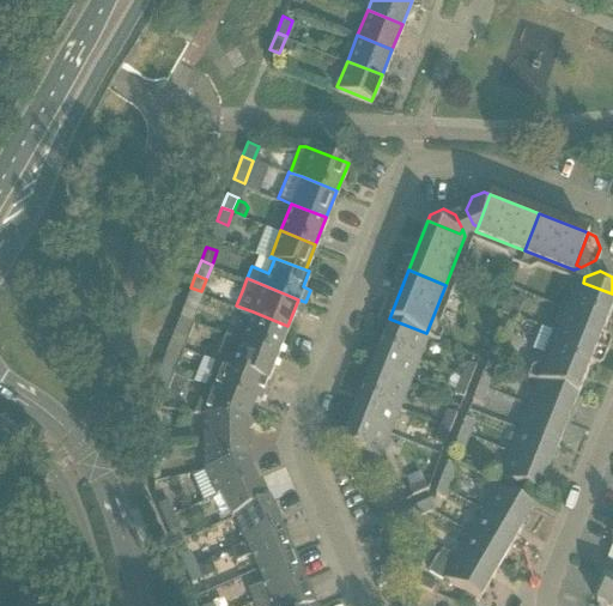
[(578,280),(559,329),(596,344),(612,301),(612,294),(583,283),(578,280)]
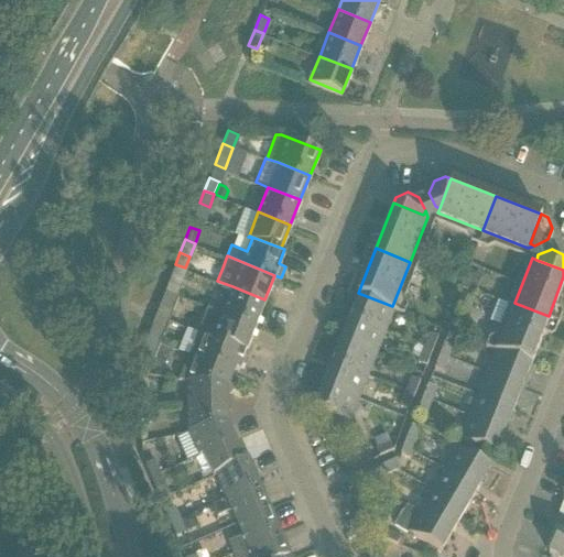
[(181,280),(185,268),(175,264),(171,275),(181,280)]
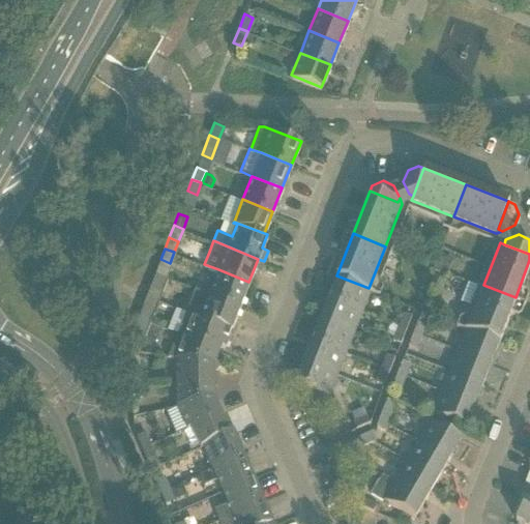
[(438,251),(433,265),(447,270),(452,256),(438,251)]
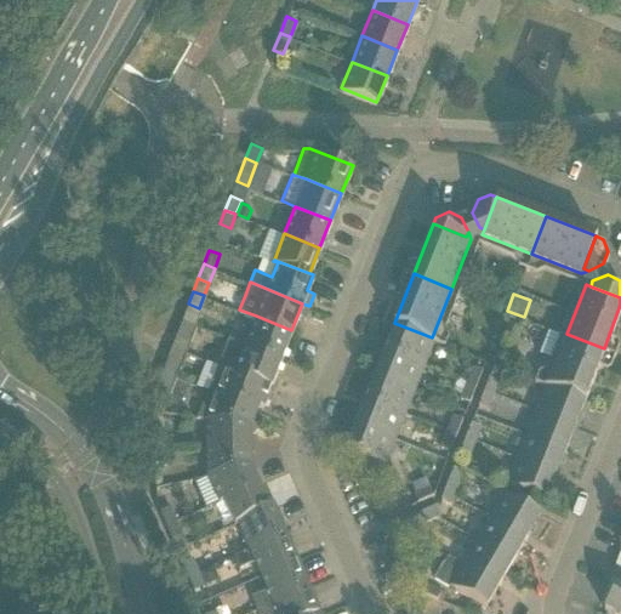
[(193,322),(199,308),(188,303),(182,318),(193,322)]
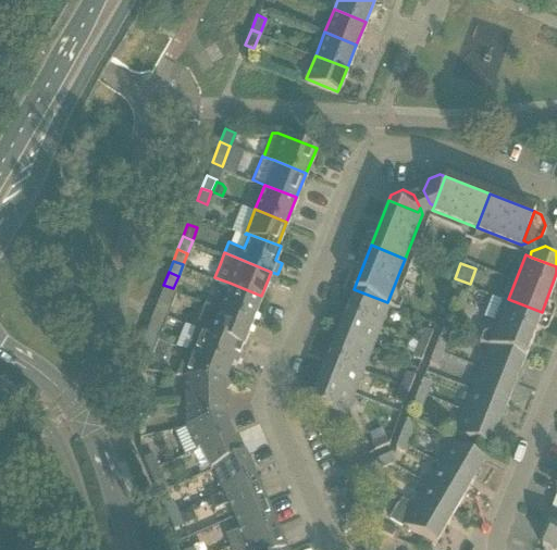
[(252,320),(261,296),(230,283),(220,307),(252,320)]
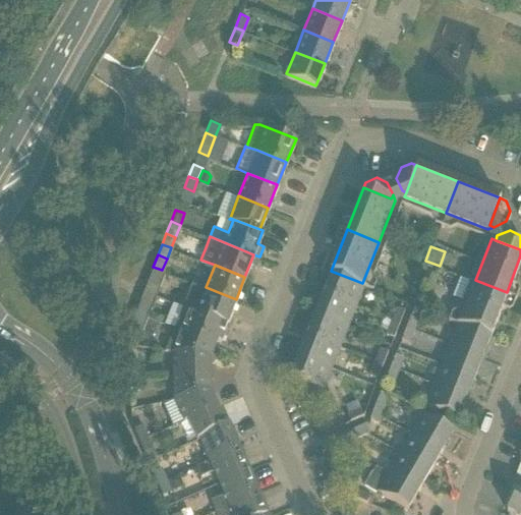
[(150,273),(148,279),(160,283),(165,271),(162,270),(153,267),(150,273)]
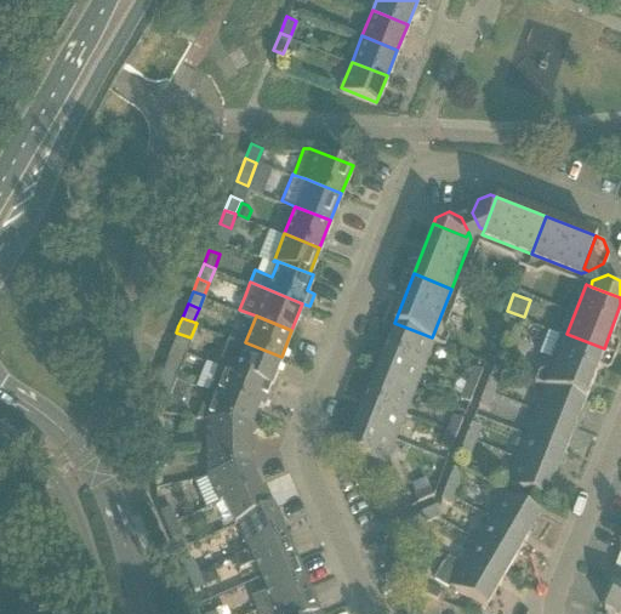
[(385,348),(423,363),(433,339),(432,337),(394,323),(385,348)]
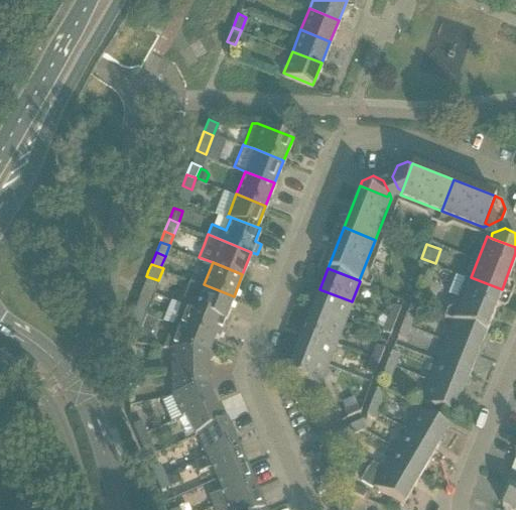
[(455,272),(447,291),(463,297),(454,319),(486,331),(502,289),(471,277),(470,277),(455,272)]
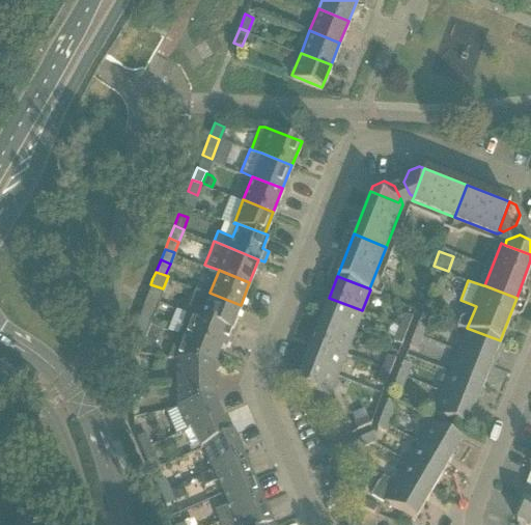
[(146,297),(158,301),(163,288),(150,284),(146,297)]
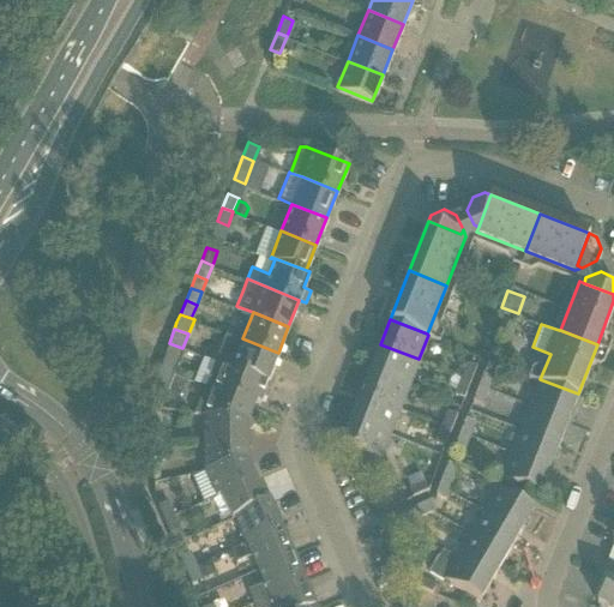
[(229,365),(268,380),(278,353),(242,338),(226,331),(215,359),(229,364),(229,365)]
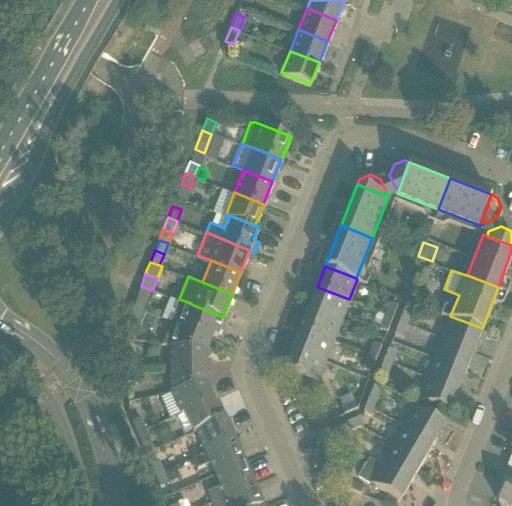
[(152,290),(141,286),(138,293),(149,297),(152,290)]
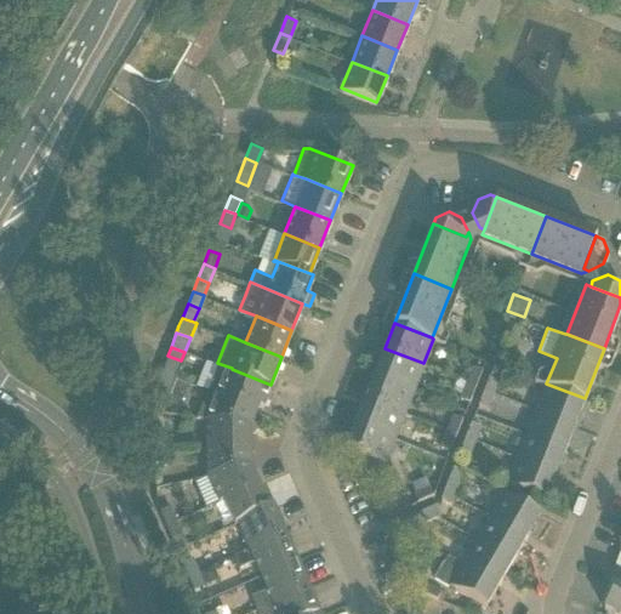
[(414,388),(423,363),(385,348),(375,373),(414,388)]
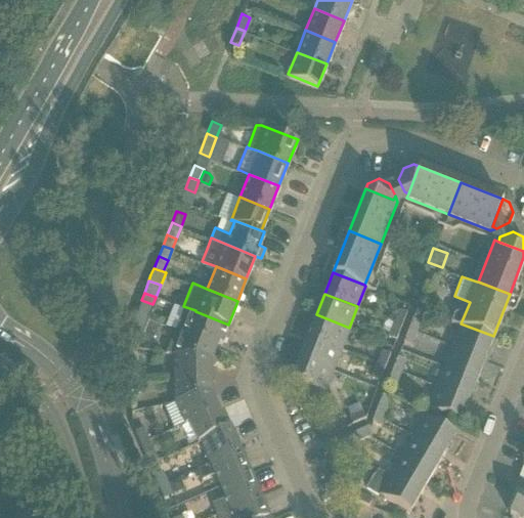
[(141,300),(136,311),(148,316),(153,304),(141,300)]
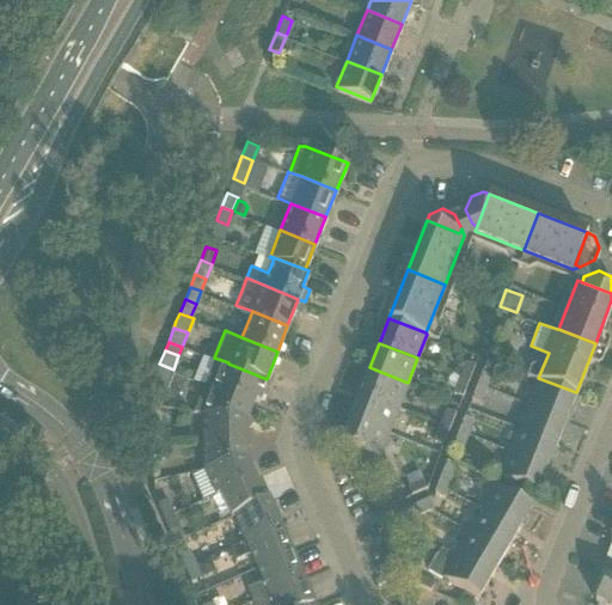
[(259,398),(267,379),(228,364),(228,362),(214,358),(204,382),(214,385),(252,401),(255,396),(259,398)]
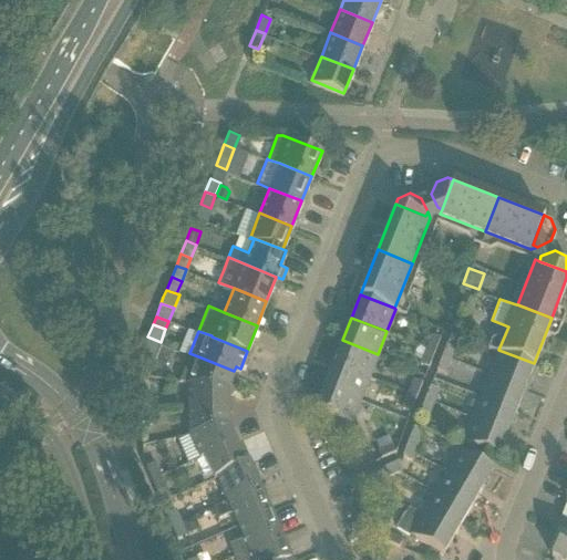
[(433,350),(440,334),(430,331),(424,345),(433,350)]
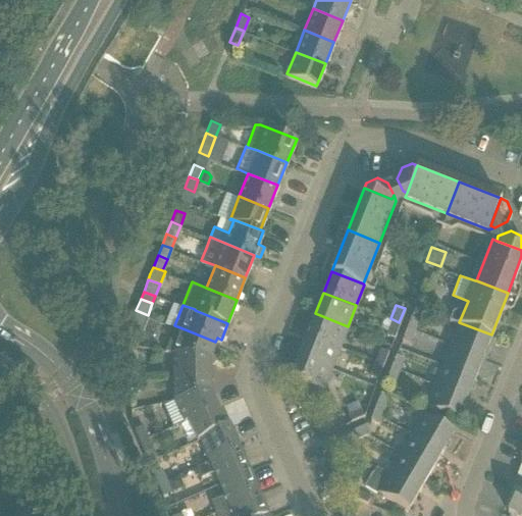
[(136,310),(132,322),(143,327),(148,315),(136,310)]
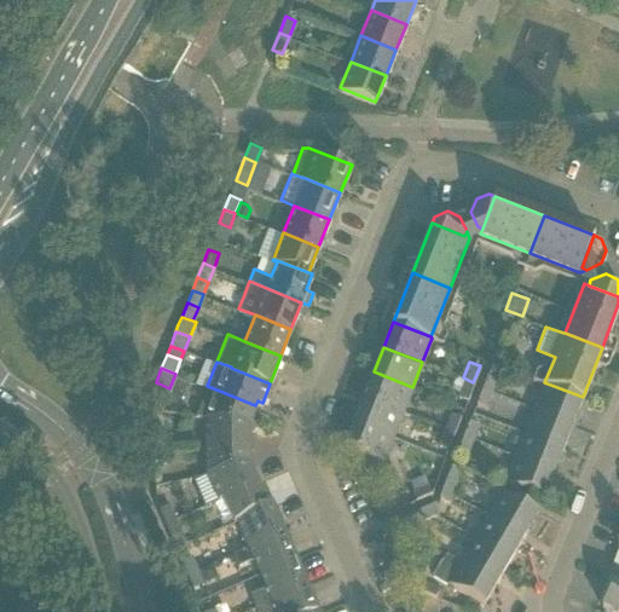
[(492,391),(499,374),(489,369),(482,386),(492,391)]
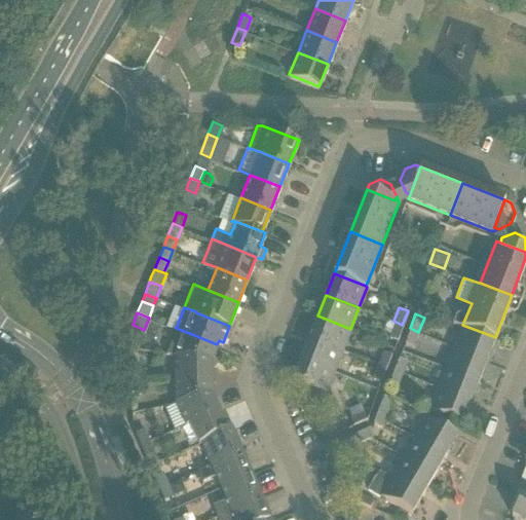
[(342,349),(350,329),(317,316),(309,336),(342,349)]
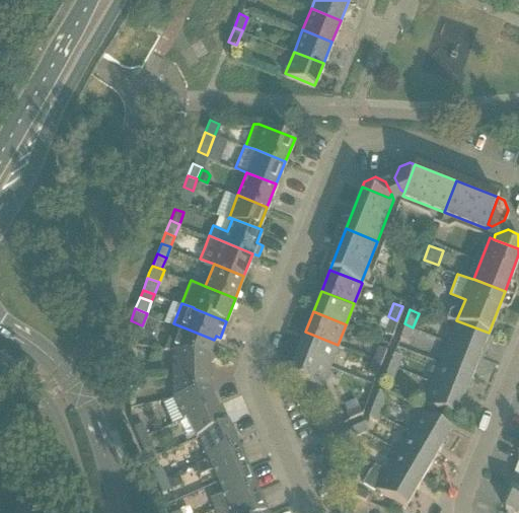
[(392,333),(396,320),(388,316),(383,330),(392,333)]
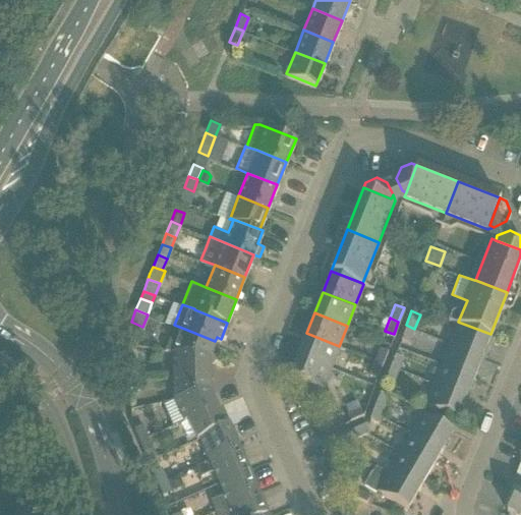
[(142,327),(131,322),(128,329),(129,344),(136,344),(142,327)]
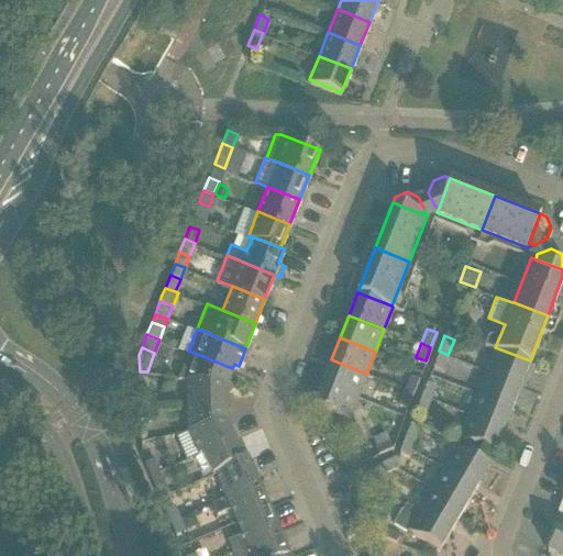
[(494,347),(485,368),(521,382),(530,360),(495,347),(494,347)]
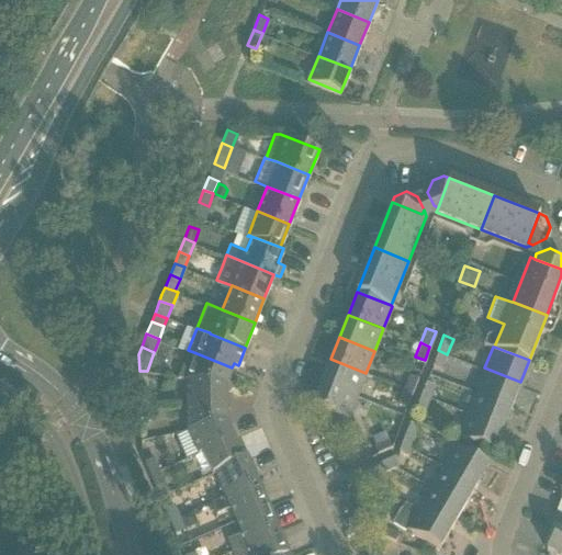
[(226,384),(232,367),(197,353),(188,350),(178,375),(187,376),(226,384)]
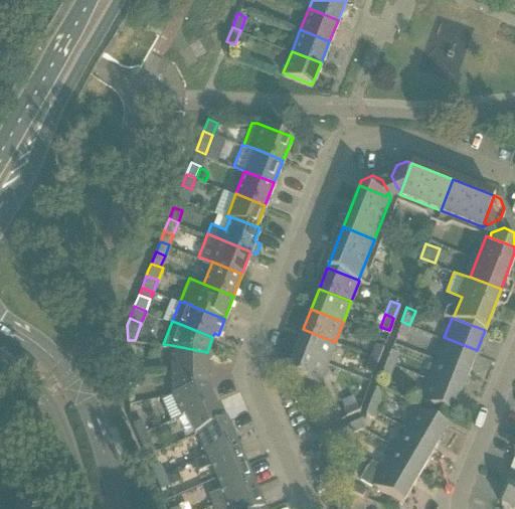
[(404,337),(409,325),(401,321),(396,333),(404,337)]
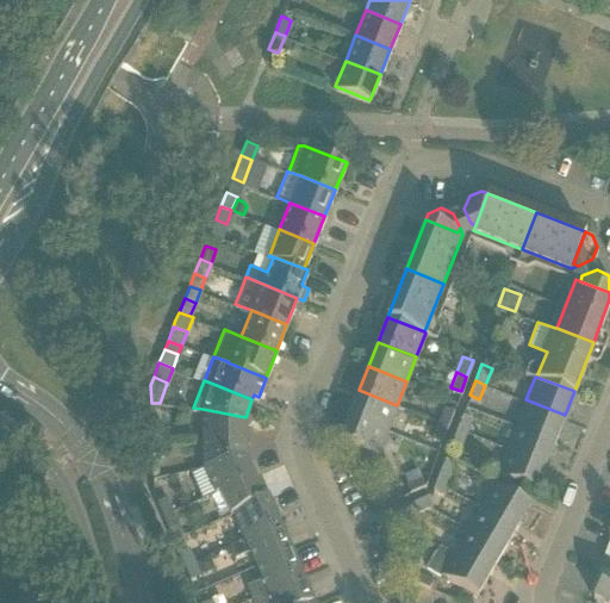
[(387,429),(397,405),(359,390),(349,415),(387,429)]
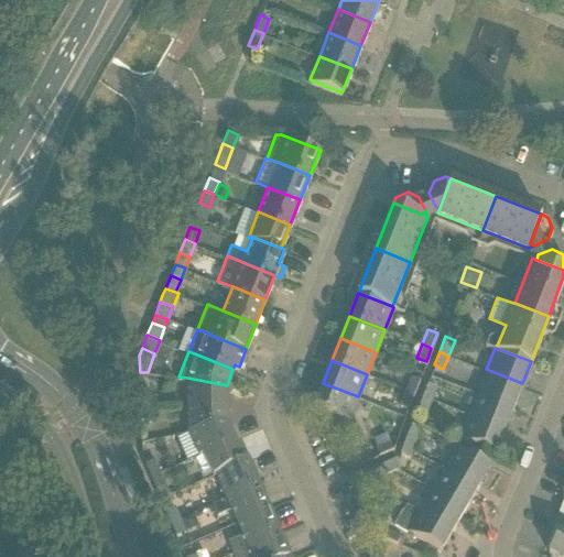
[(486,369),(477,391),(513,405),(522,383),(486,369)]
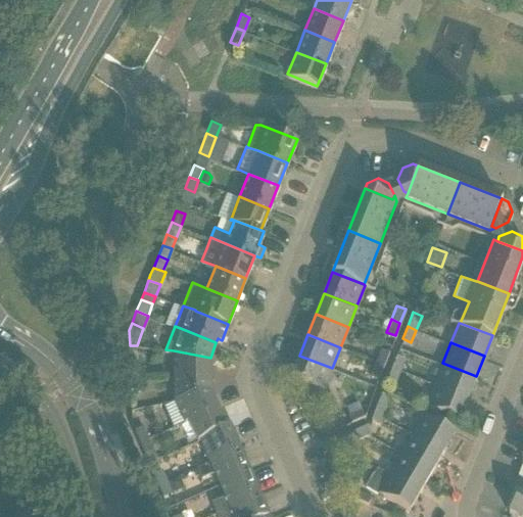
[(384,363),(388,350),(375,344),(370,358),(375,360),(384,363)]
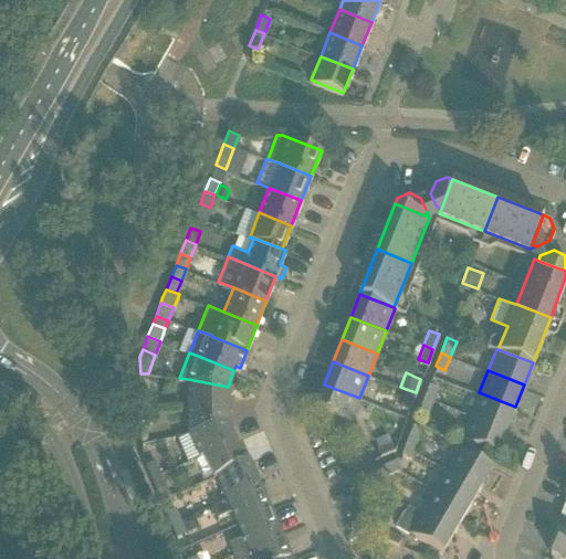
[(188,405),(228,404),(228,387),(188,379),(188,405)]
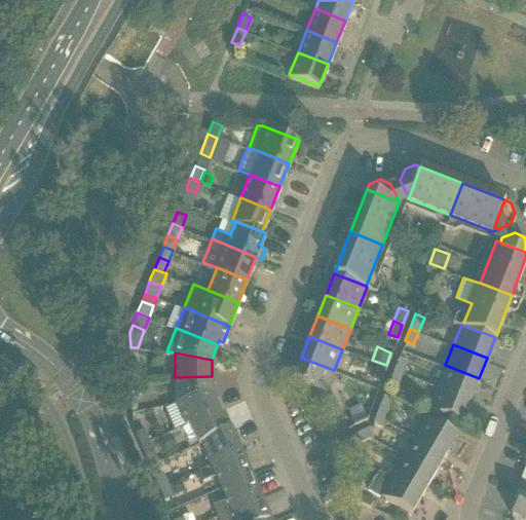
[(402,372),(407,359),(399,355),(393,369),(402,372)]
